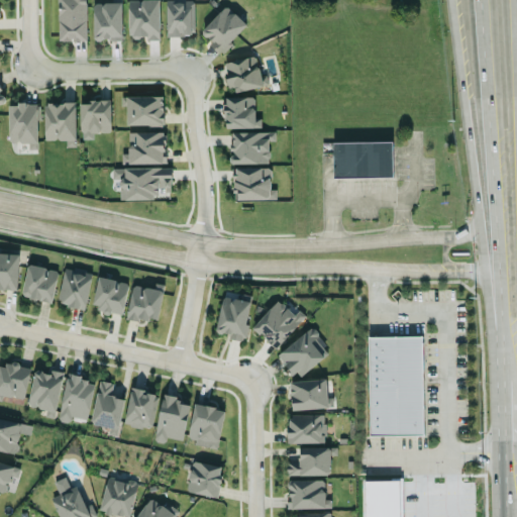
[(86,0),(58,0),(59,39),(77,38),(77,40),(87,39),(86,0)]
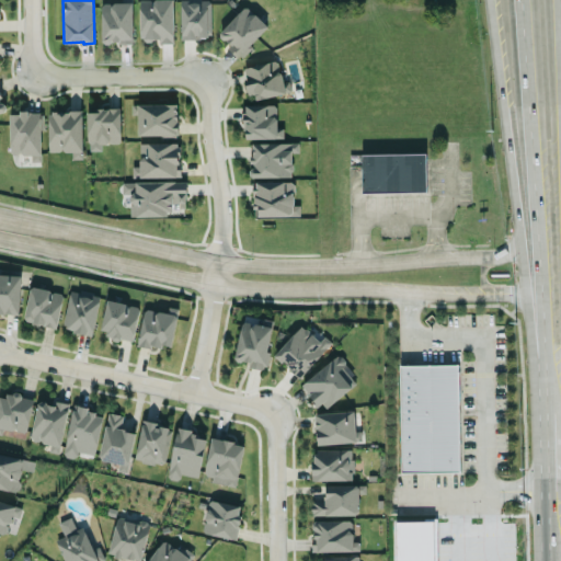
[(132,0),(122,0),(122,2),(101,2),(102,43),(134,42),(132,0)]
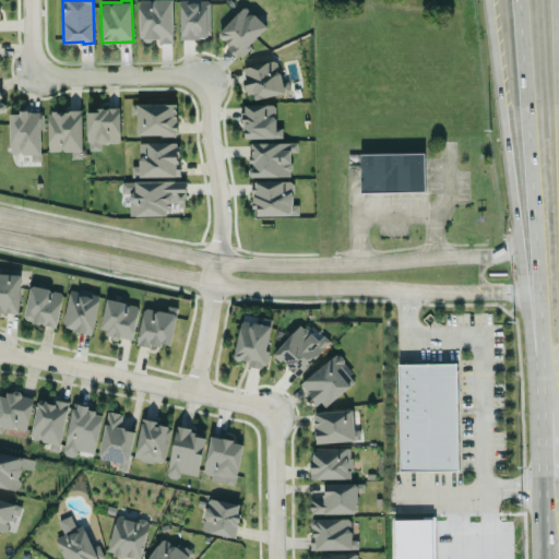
[(171,0),(139,0),(140,39),(157,39),(157,43),(174,43),(171,0)]
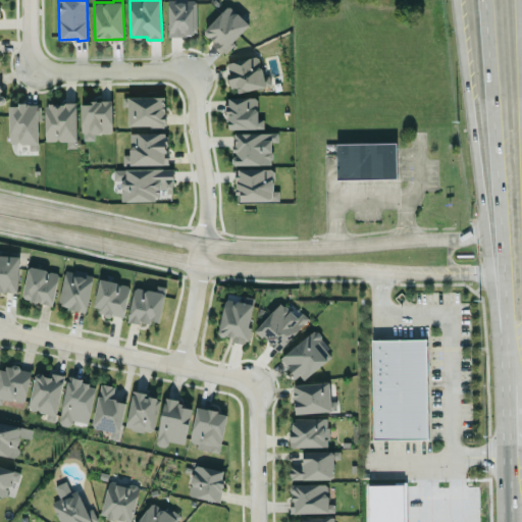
[(167,0),(168,36),(197,35),(196,0),(167,0)]
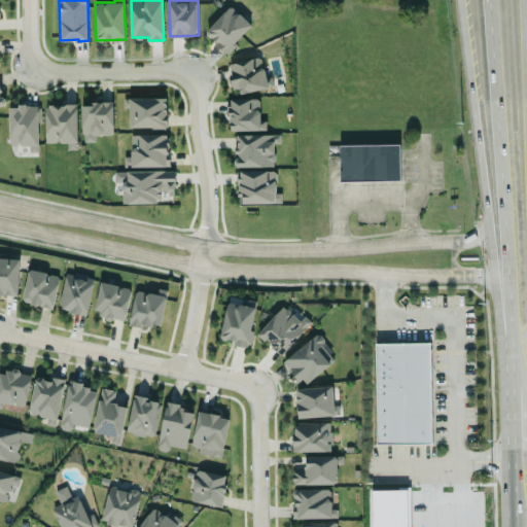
[(226,51),(252,25),(232,4),(205,31),(226,51)]
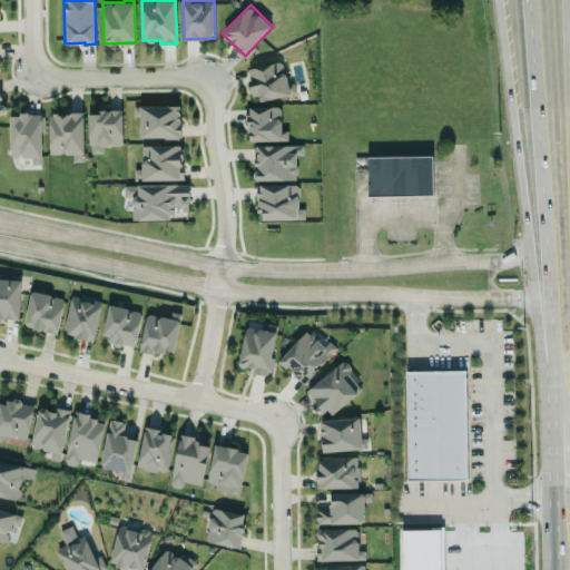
[(247,68),(254,100),(292,92),(285,60),(247,68)]
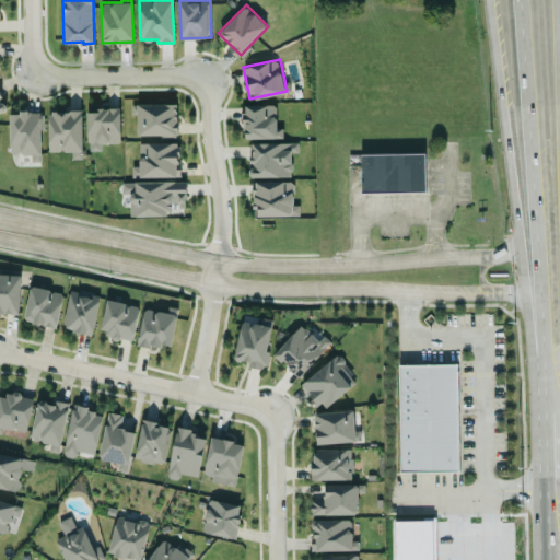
[(138,135),(177,135),(177,103),(137,103),(138,135)]
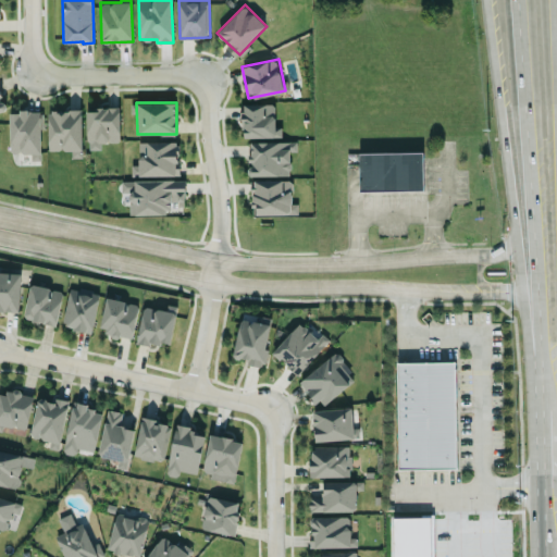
[(243,136),(282,136),(282,126),(274,125),(275,103),(244,103),(243,136)]
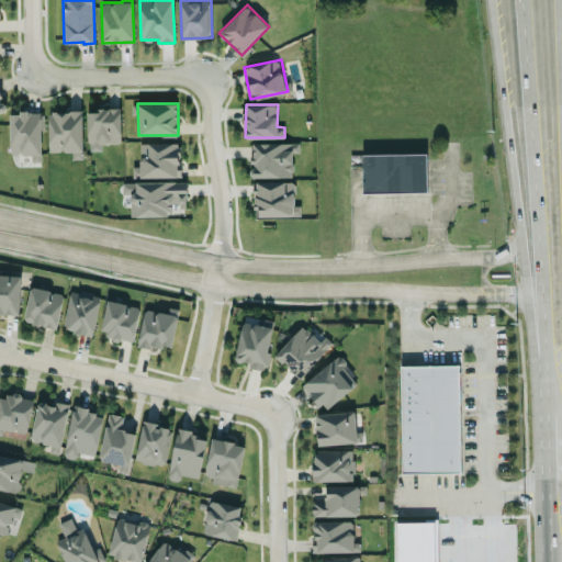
[(88,109),(88,150),(102,150),(102,143),(121,143),(121,109),(88,109)]
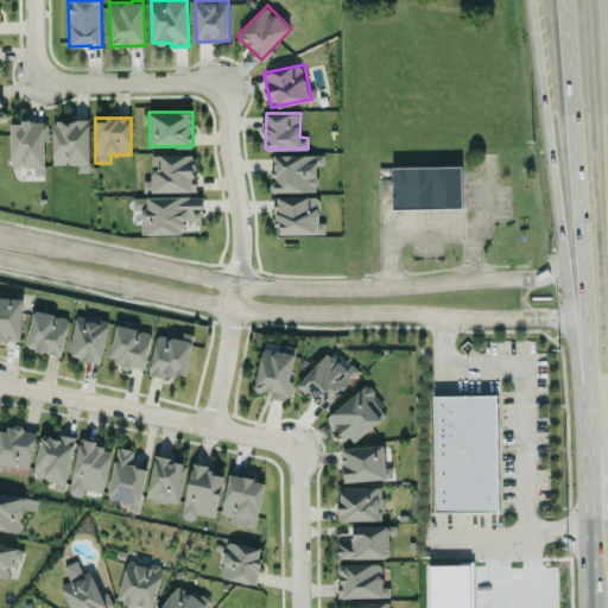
[(33,175),(45,173),(44,120),(10,121),(11,168),(33,166),(33,175)]
